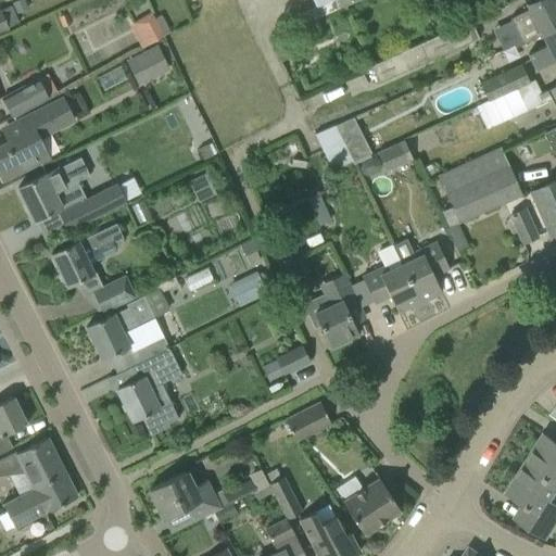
[(22,0),(17,0),(12,3),(16,13),(26,9),(22,0)]
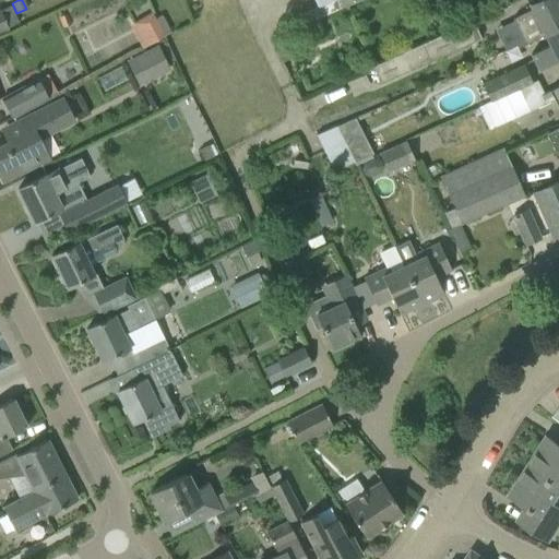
[(531,9),(512,18),(513,20),(525,44),(544,35),(558,26),(558,8),(555,0),(537,0),(533,3),(528,4),(531,9)]
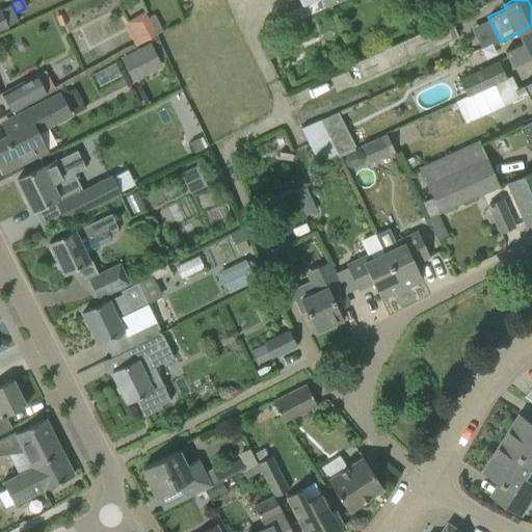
[(6,26),(17,21),(10,5),(0,8),(0,30),(7,27),(6,26)]
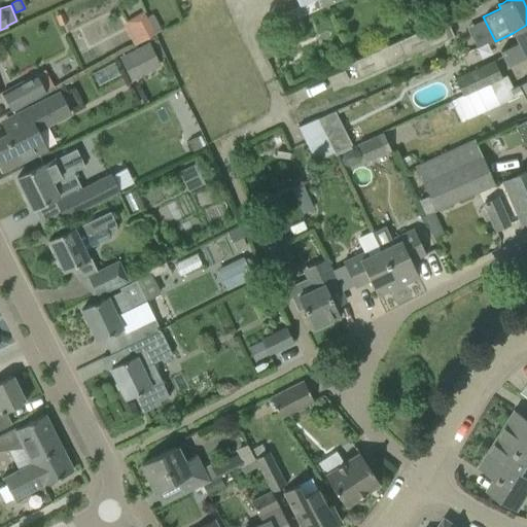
[(121,24),(133,45),(156,33),(147,15),(145,16),(142,10),(125,20),(126,22),(121,24)]
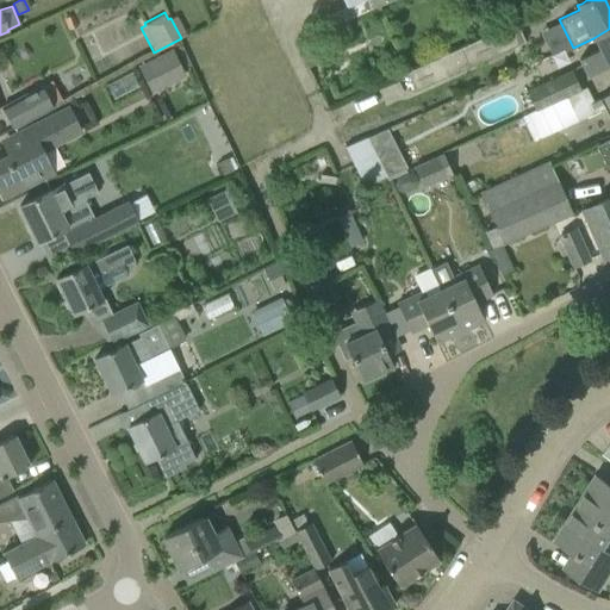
[(72,16),(63,19),(68,29),(76,25),(72,16)]
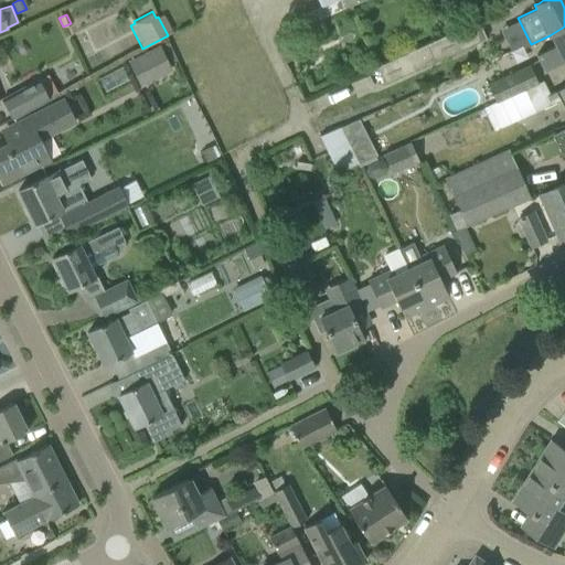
[(375,66),(383,85),(486,40),(478,22),(375,66)]
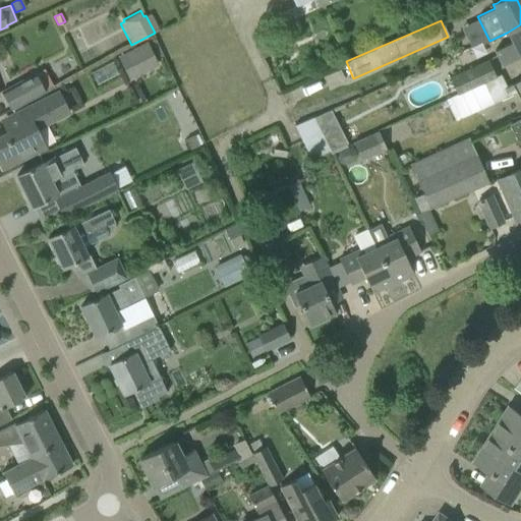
[(511,42),(495,50),(502,65),(519,56),(520,60),(520,59),(520,24),(507,33),(511,42)]
